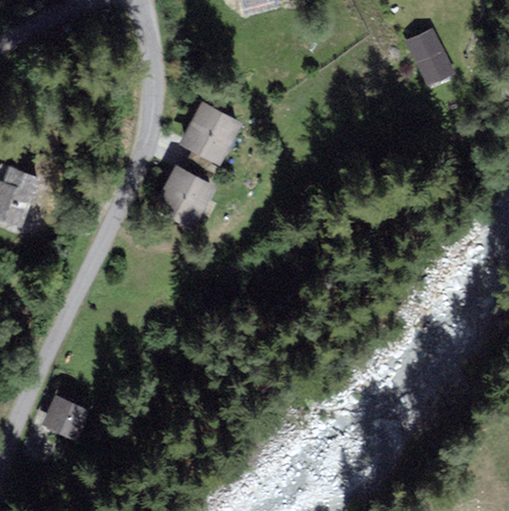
[(238,0),(240,9),(277,0),(238,0)]
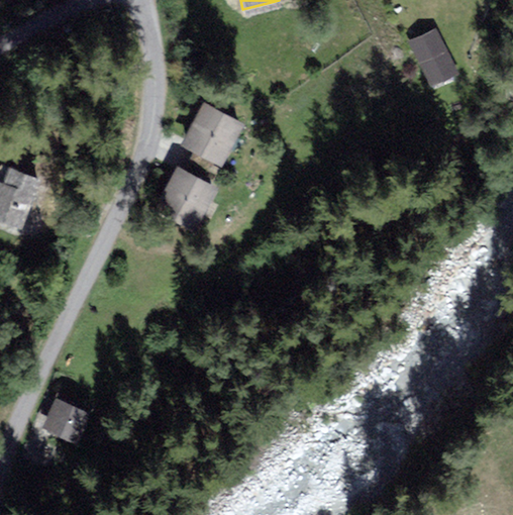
[(405,39),(422,88),(455,77),(438,27),(405,39)]
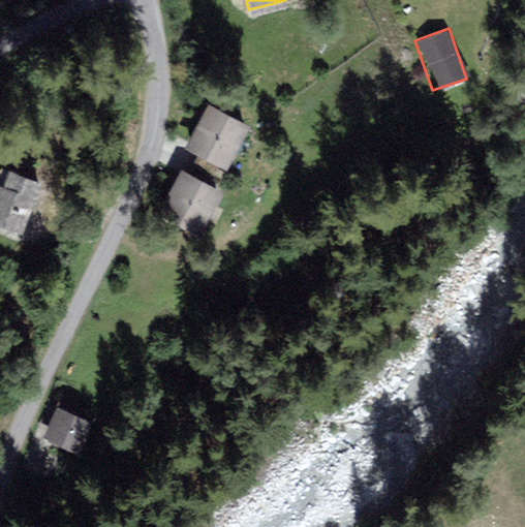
[(207,104),(185,147),(226,168),(248,125),(207,104)]
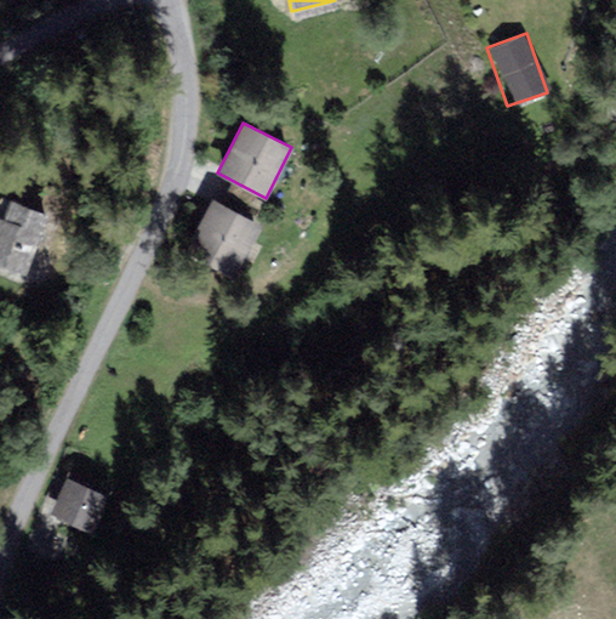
[(5,199),(0,211),(0,257),(24,267),(45,214),(5,199)]
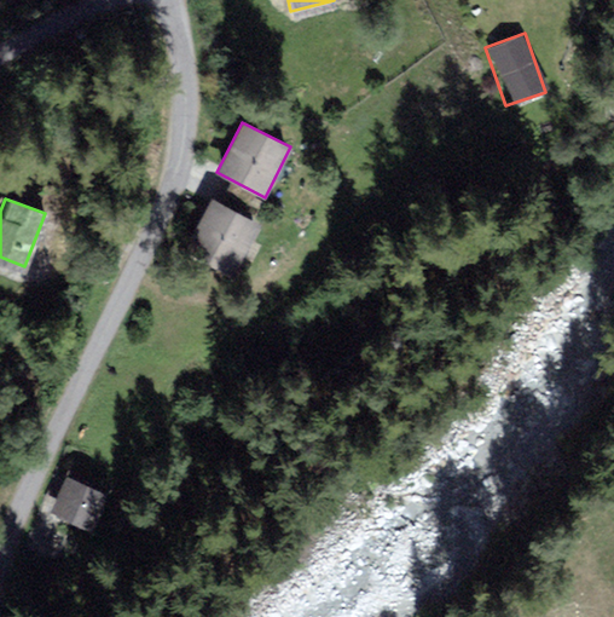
[(258,225),(213,199),(181,251),(226,277),(258,225)]
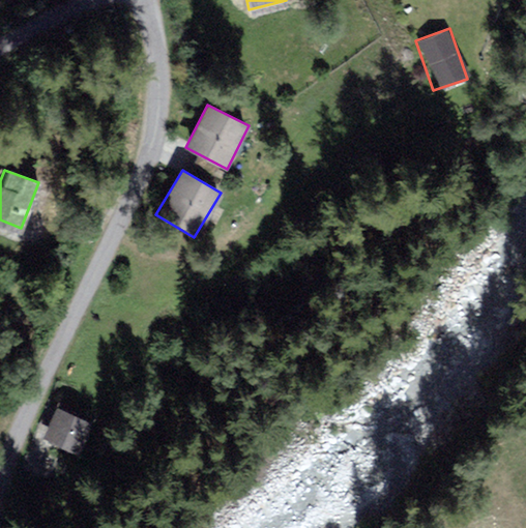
[(90,423),(58,409),(47,435),(79,449),(90,423)]
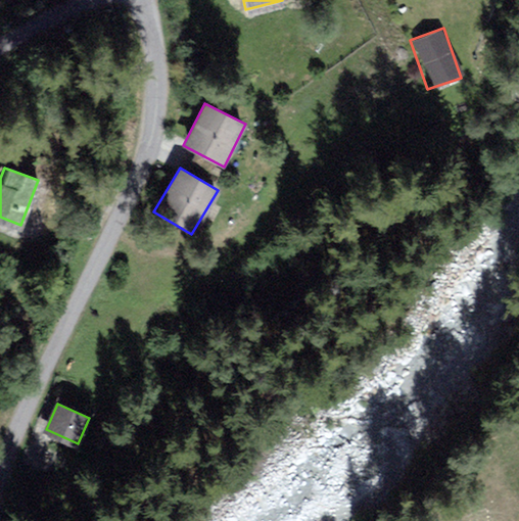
All buildings are outlined.
